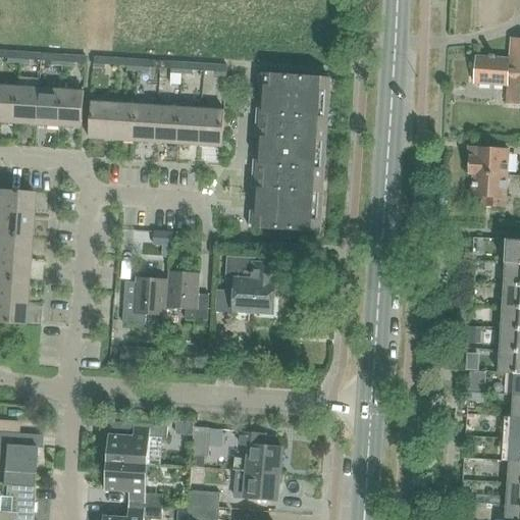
[(519,37),(509,37),(508,57),(474,55),(472,83),(506,85),(504,103),(519,104),(519,37)]
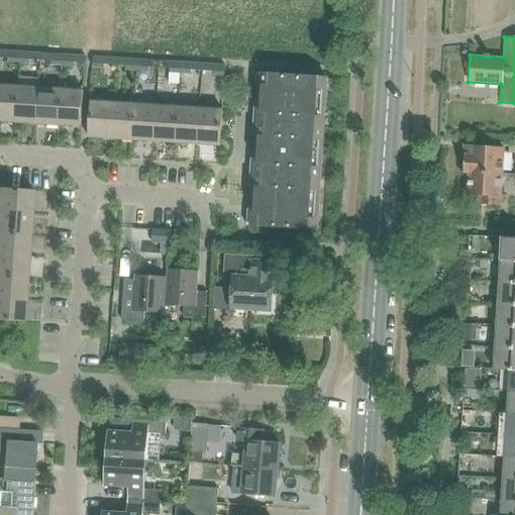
[(6,57),(6,61),(17,61),(18,52),(6,50),(6,57)]
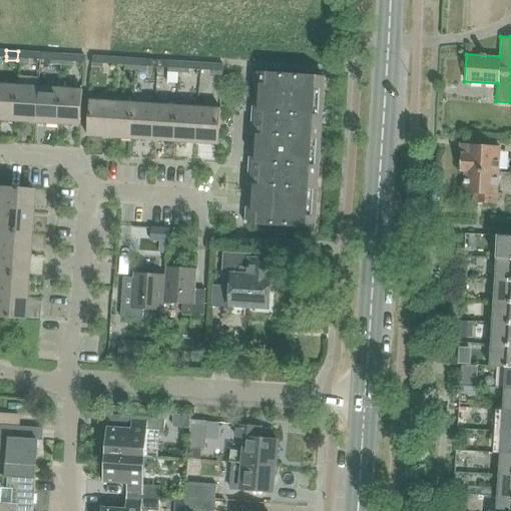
[(18,51),(17,60),(27,61),(28,58),(28,52),(18,51)]
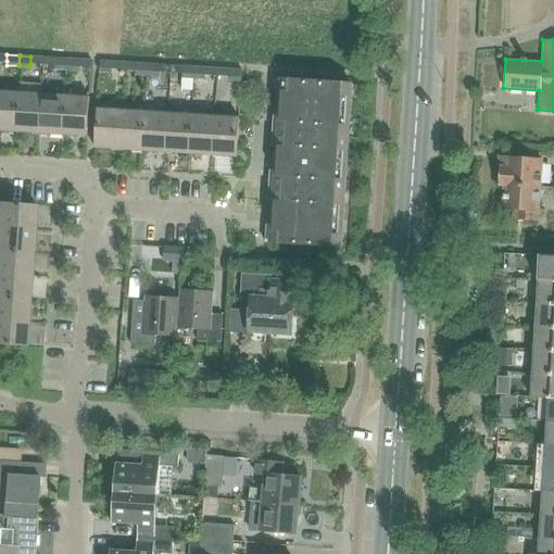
[(53,64),(53,68),(65,68),(66,59),(53,58),(53,64)]
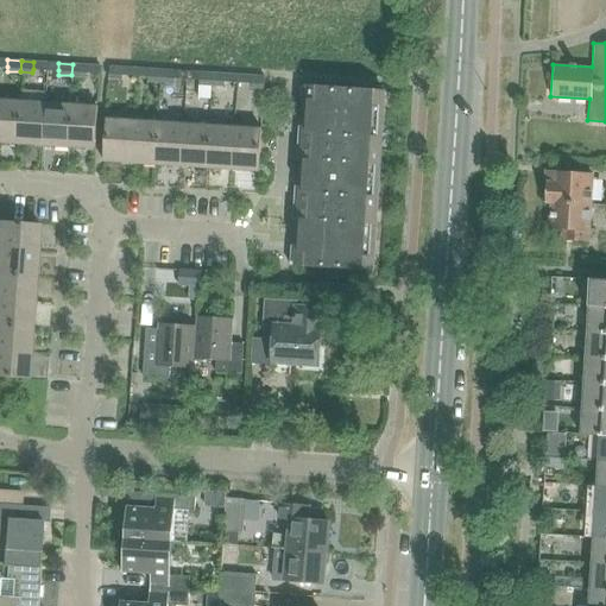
[(73,64),(71,75),(84,76),(84,73),(84,64),(73,64)]
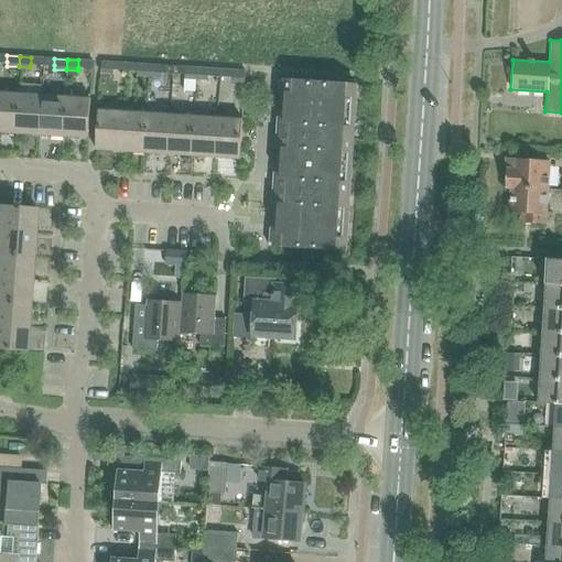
[(100,62),(99,73),(111,73),(111,69),(112,62),(100,62)]
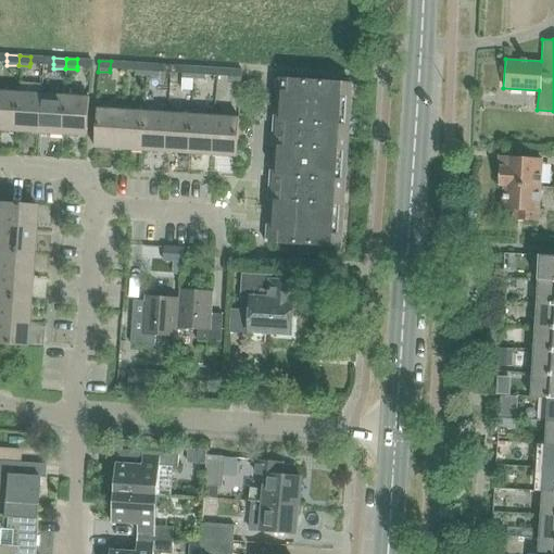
[(134,70),(133,74),(146,74),(146,63),(134,63),(134,70)]
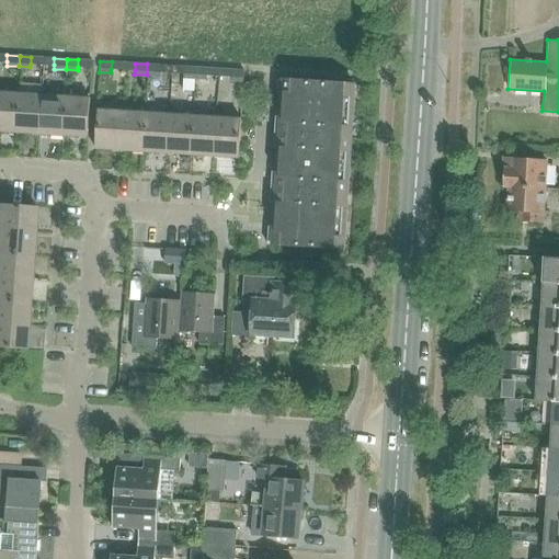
[(147,64),(147,75),(158,76),(158,72),(159,65),(147,64)]
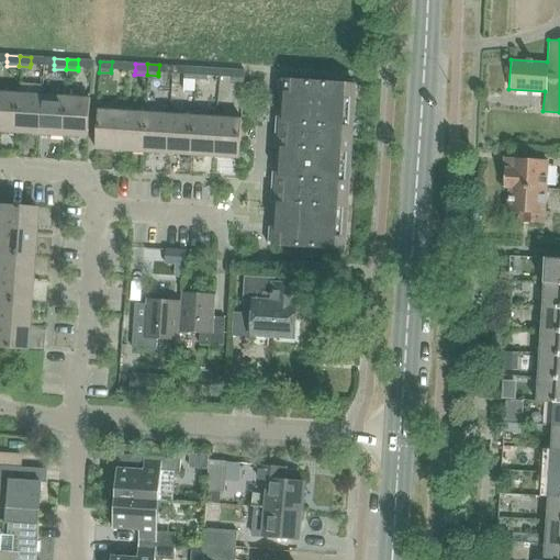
[(182,74),(182,77),(194,78),(196,67),(182,66),(182,74)]
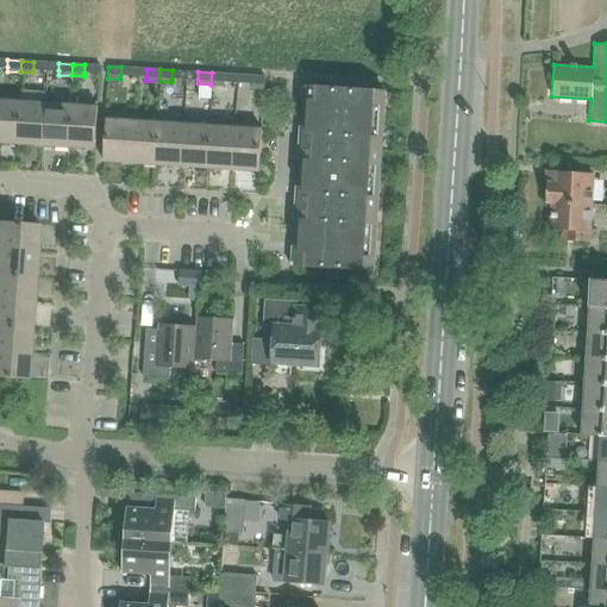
[(212,73),(211,85),(223,86),(224,81),(224,74),(212,73)]
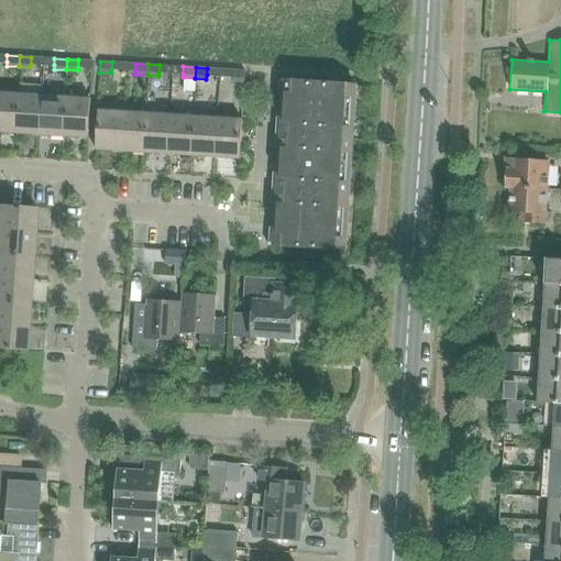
[(230,77),(230,80),(243,81),(243,70),(230,69),(230,77)]
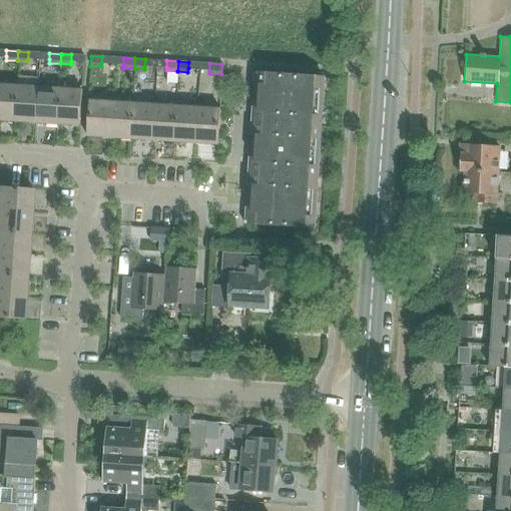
[(249,122),(256,122),(318,126),(321,75),(259,71),(257,109),(250,109),(249,122)]
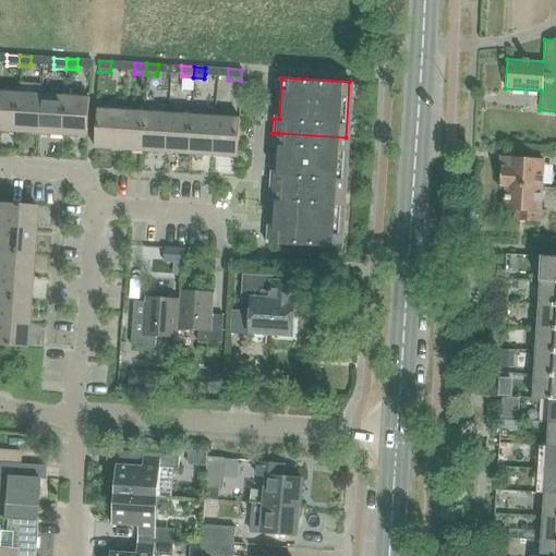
[(0,129),(15,131),(17,92),(0,91),(0,129)]
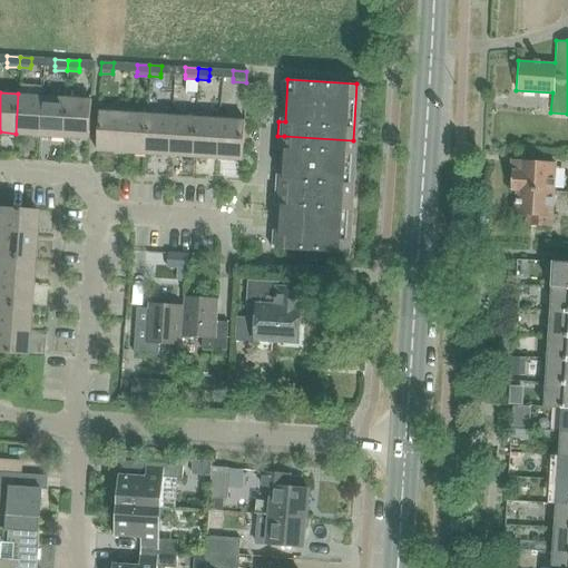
[(16,134),(39,135),(41,95),(18,94),(16,134)]
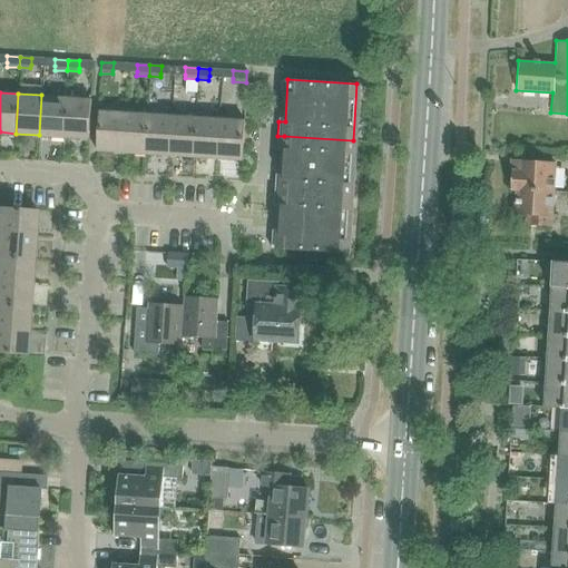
[(41,95),(39,135),(62,136),(66,97),(41,95)]
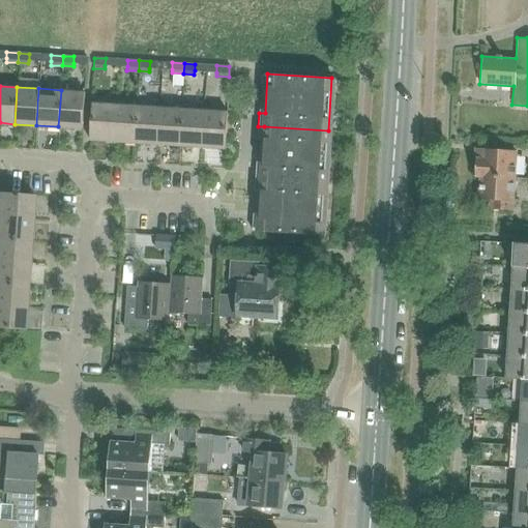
[(61,90),(58,126),(82,128),(84,91),(61,90)]
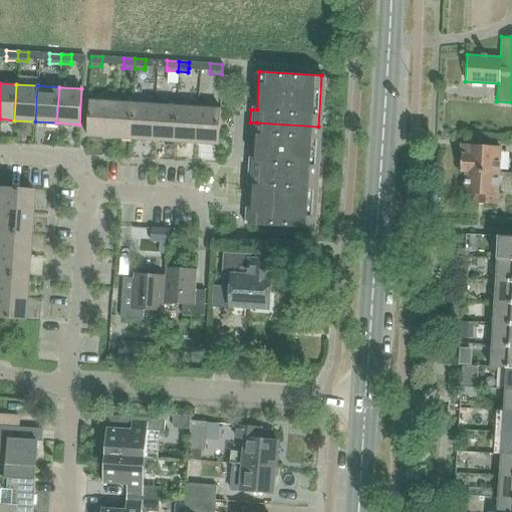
[(86,136),(108,137),(110,100),(88,99),(86,136)]
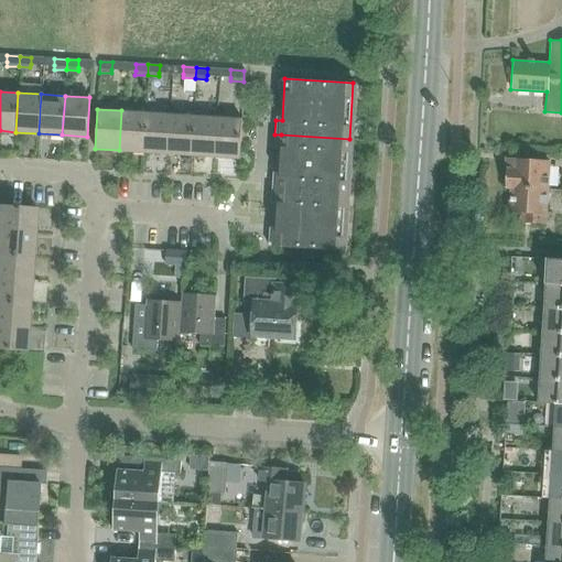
[(119,150),(143,152),(146,112),(121,110),(119,150)]
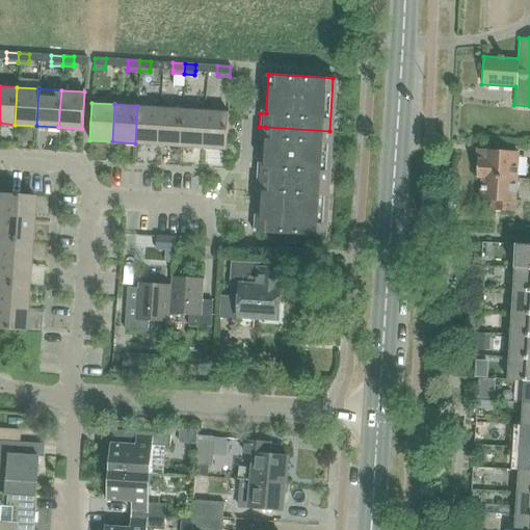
[(135,143),(157,144),(159,107),(137,106),(135,143)]
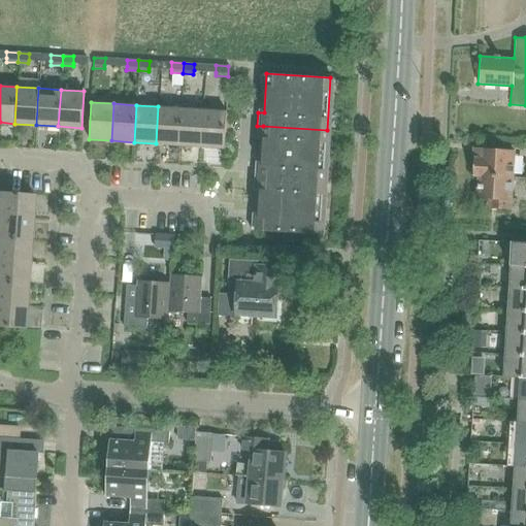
[(156,143),(178,144),(181,108),(158,106),(156,143)]
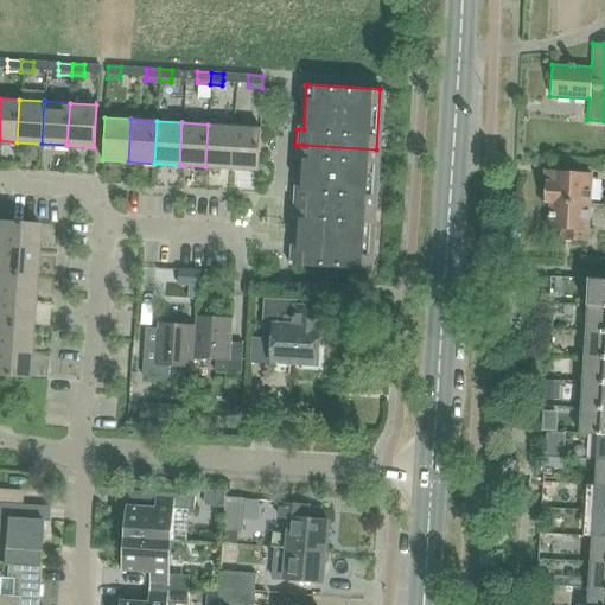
[(205,166),(230,169),(234,126),(208,125),(205,166)]
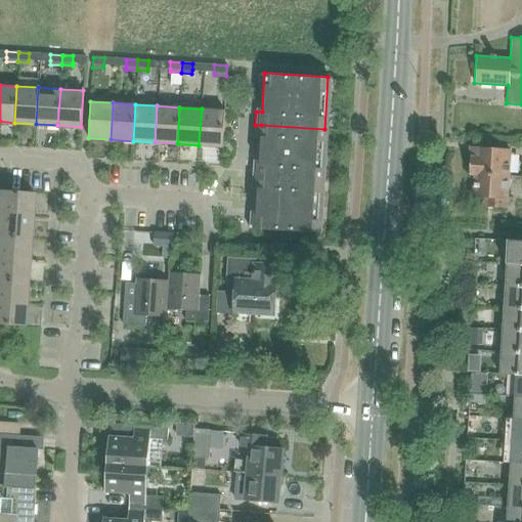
[(202,109),(199,145),(222,146),(224,110),(202,109)]
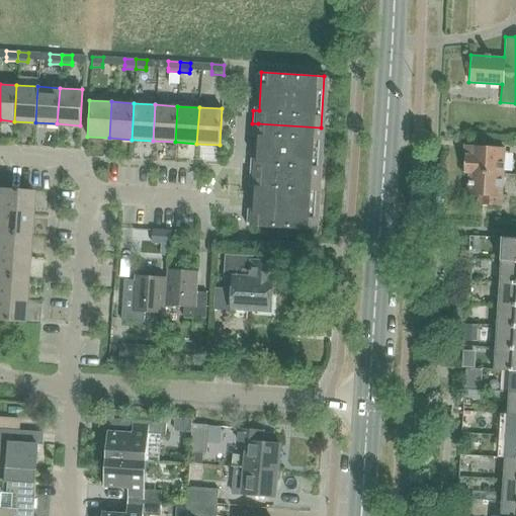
[(249,174),(255,174),(318,178),(321,127),(258,123),(256,162),(250,162),(249,174)]
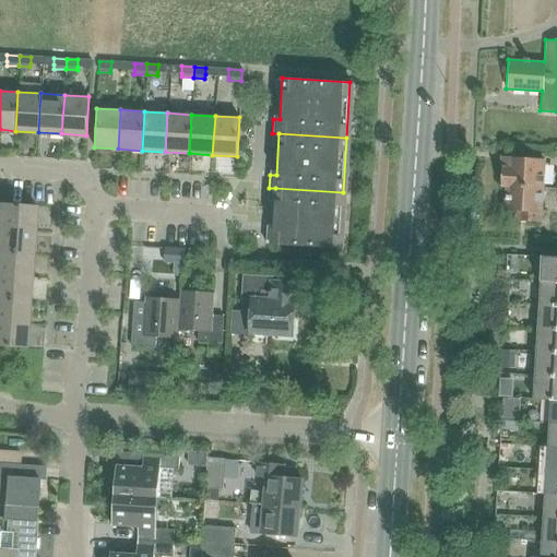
[(499,185),(506,186),(506,185),(541,187),(543,160),(500,157),(499,166),(500,166),(499,185)]
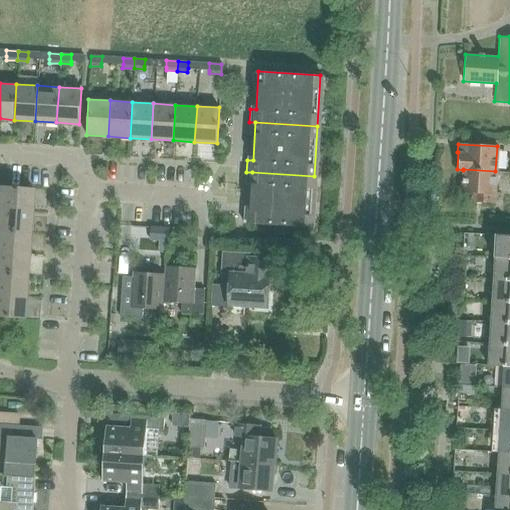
[(463,169),(463,170),(461,191),(472,191),(472,200),(494,202),(495,171),(463,169)]
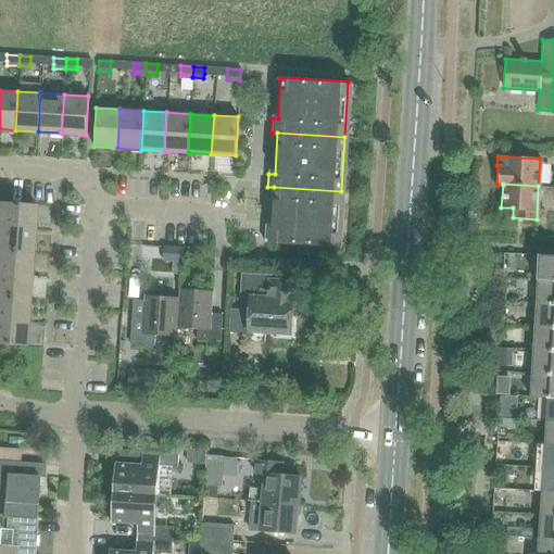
[(341,191),(274,187),(272,229),(265,228),(264,241),(271,241),(271,242),(338,247),(341,191)]
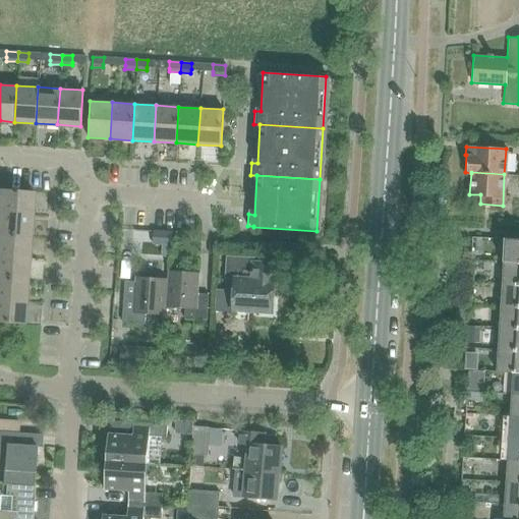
[(0,211),(31,214),(32,191),(0,188),(0,211)]
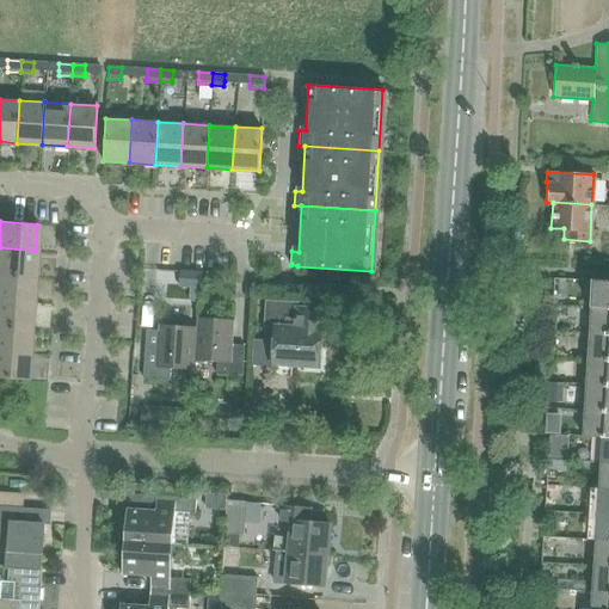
[(0,272),(34,276),(36,251),(0,247),(0,272)]
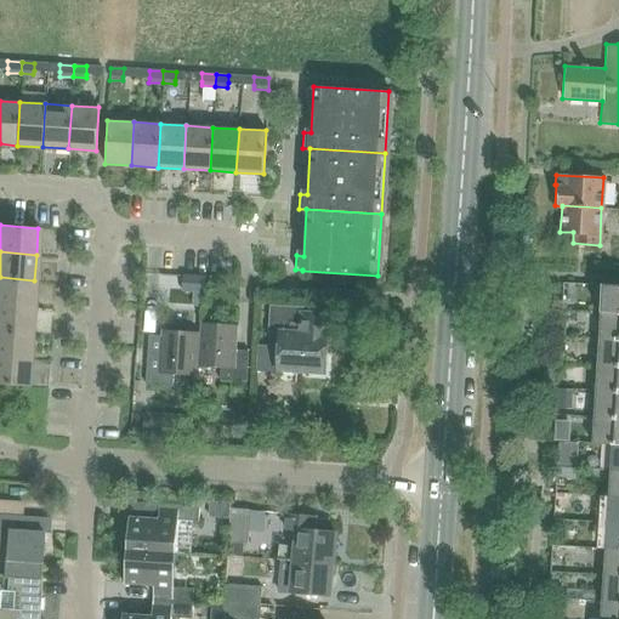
[(0,304),(33,306),(34,280),(0,277),(0,304)]
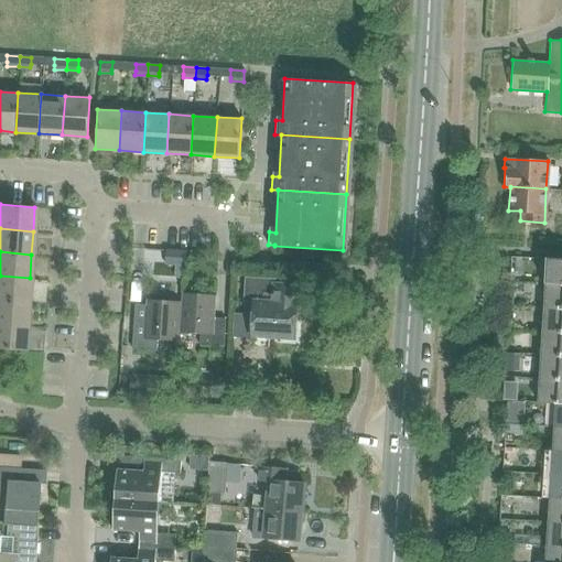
[(561,258),(546,258),(543,282),(561,283),(561,258)]
